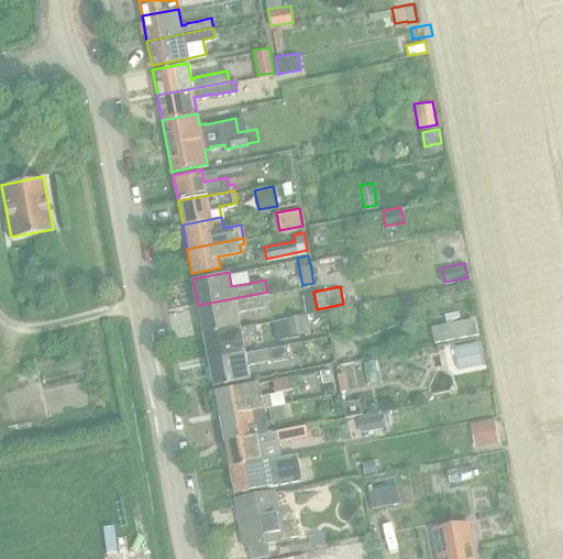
[(202,331),(239,324),(236,310),(264,305),(262,293),(198,305),(202,331)]
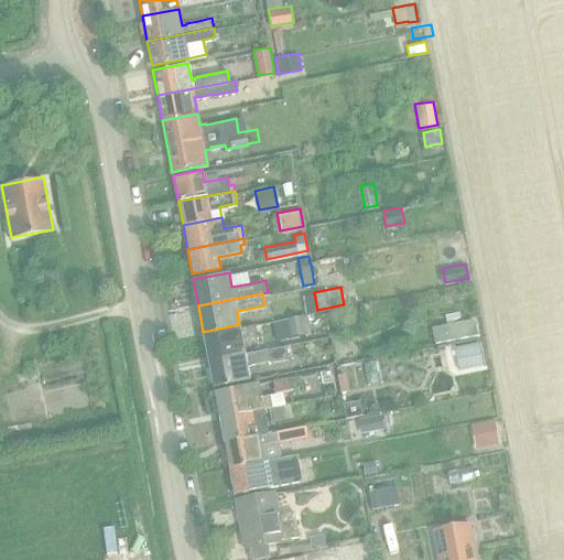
[(288,325),(290,336),(305,333),(302,313),(285,315),(288,325)]
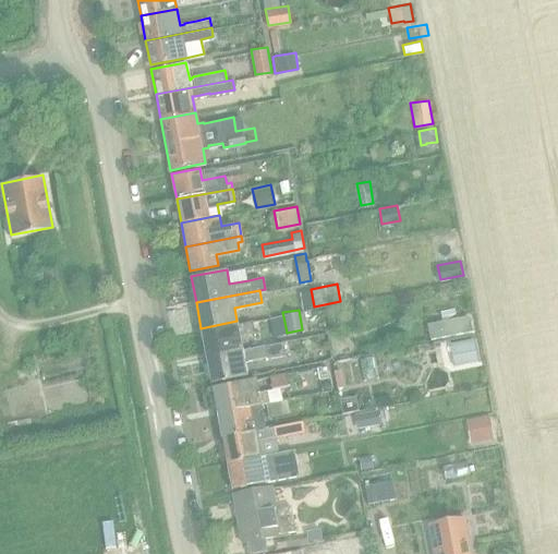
[(282,312),(270,315),(273,324),(284,322),(282,312)]
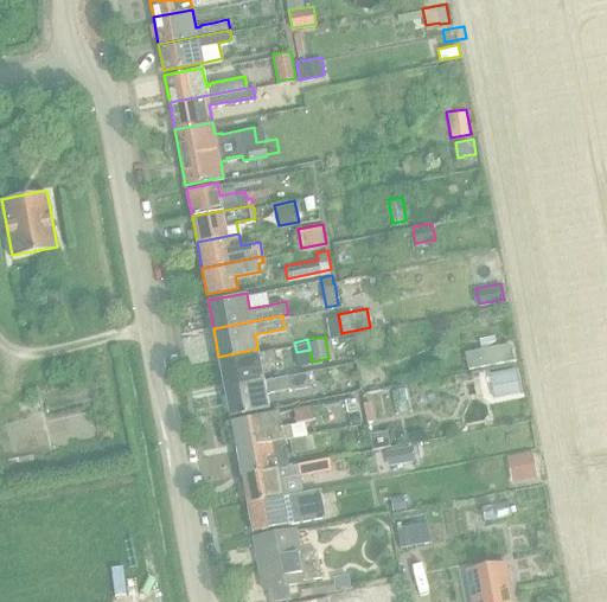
[(490,344),(466,348),(468,366),(493,363),(513,358),(510,340),(490,344)]
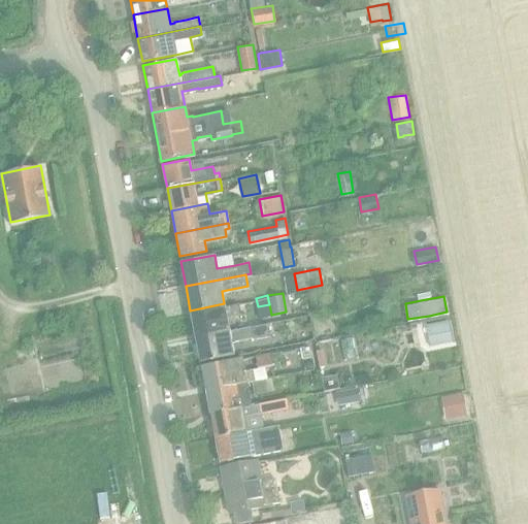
[(195,335),(229,329),(226,315),(240,313),(238,301),(224,303),(190,310),(195,335)]
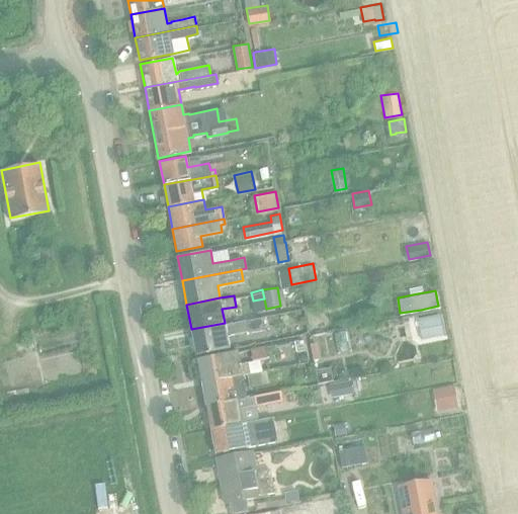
[(444,335),(439,312),(421,315),(425,338),(444,335)]
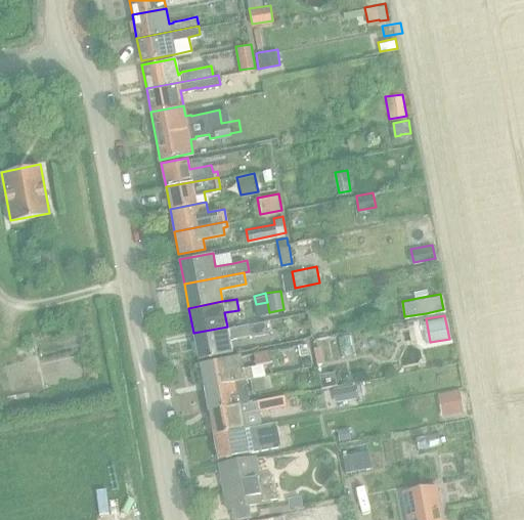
[(252,333),(252,335),(267,332),(265,320),(250,323),(250,322),(245,323),(245,322),(227,327),(193,333),(199,357),(231,351),(229,337),(252,333)]
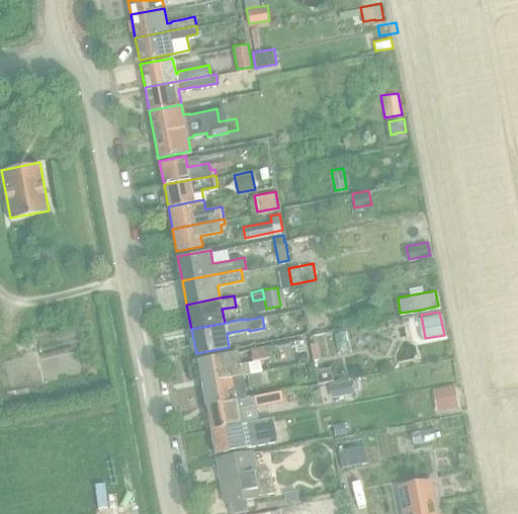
[(319,357),(316,341),(310,342),(313,358),(319,357)]
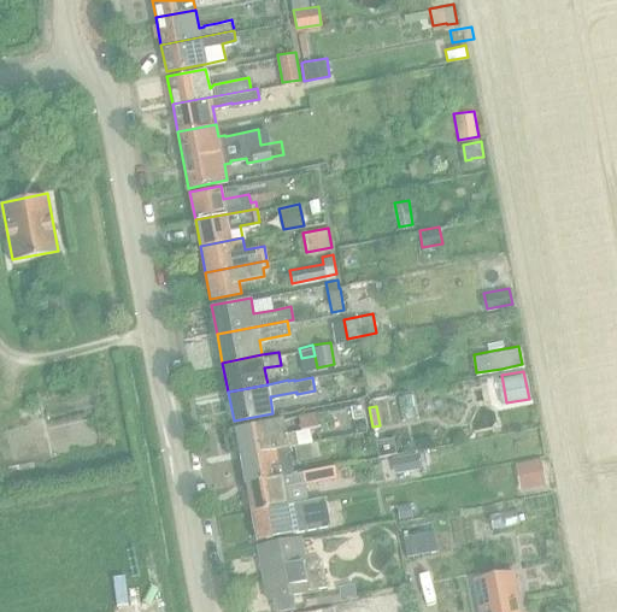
[(240,453),(287,445),(294,443),(312,440),(310,427),(319,424),(317,411),(298,415),(300,429),(295,430),(287,431),(283,417),(235,427),(240,453)]
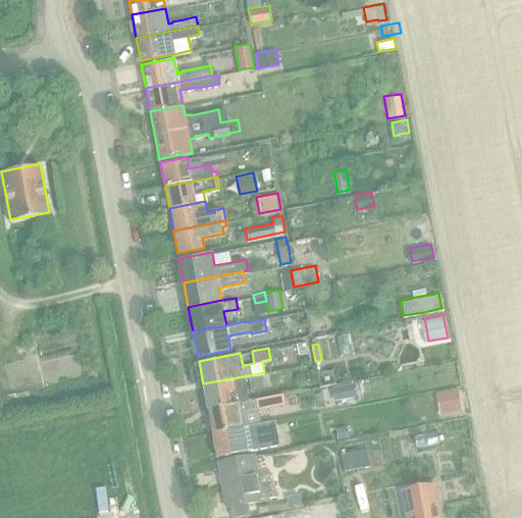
[(300,356),(301,364),(310,363),(308,354),(300,356)]
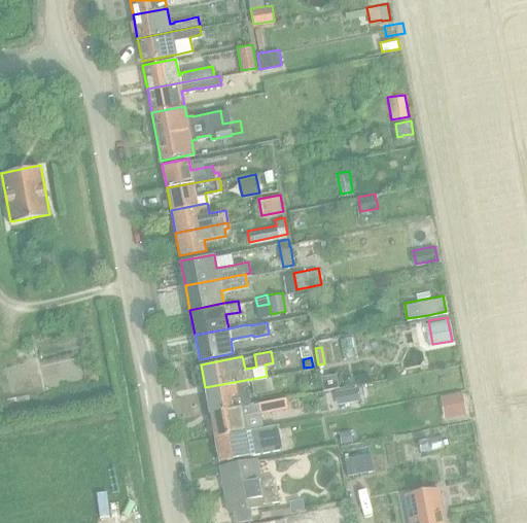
[(336,372),(320,375),(323,388),(339,385),(336,372)]
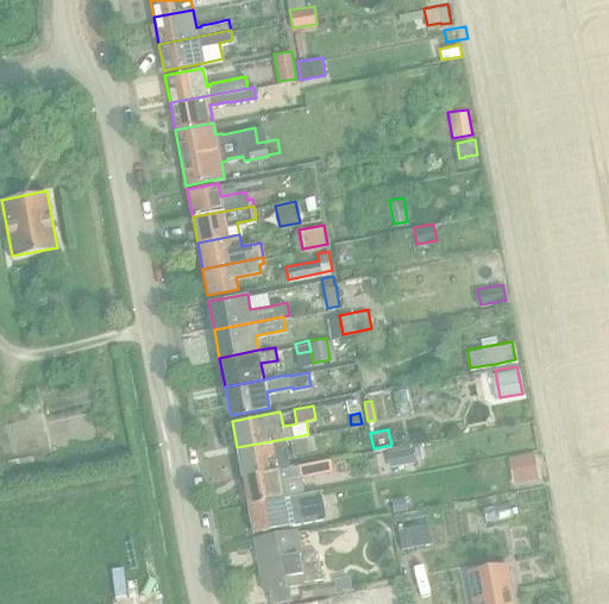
[(308,434),(290,438),(293,452),(315,447),(313,433),(308,434)]
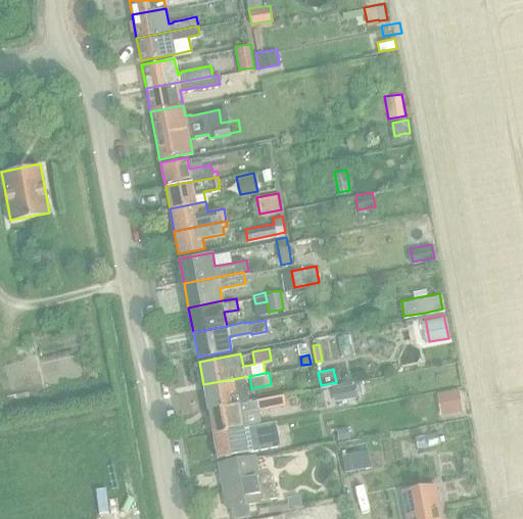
[(232,404),(231,404),(229,391),(235,390),(235,389),(245,387),(243,377),(203,384),(207,409),(232,404)]
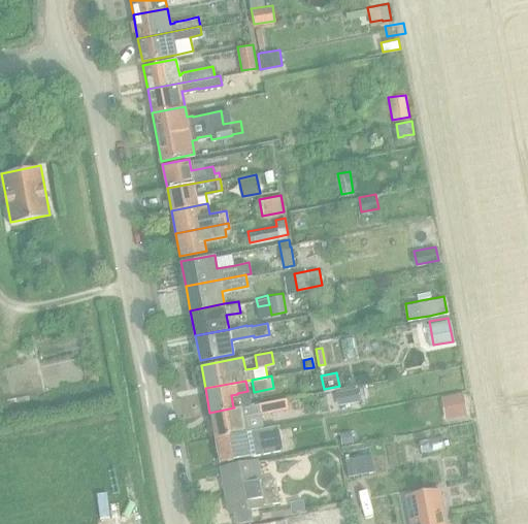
[(351,401),(349,387),(334,390),(337,404),(351,401)]
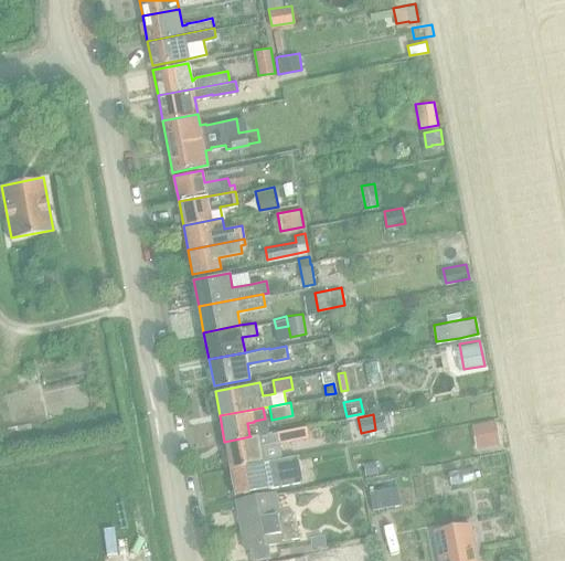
[(494,419),(473,423),(477,445),(498,441),(494,419)]
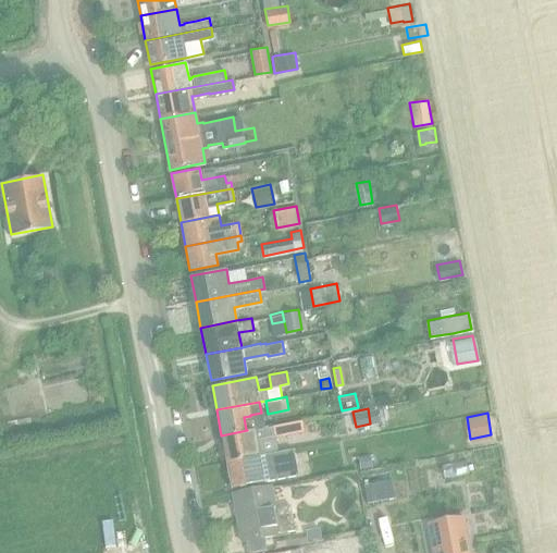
[(259,454),(256,439),(304,429),(301,419),(246,430),(247,430),(221,435),(226,461),(259,454)]
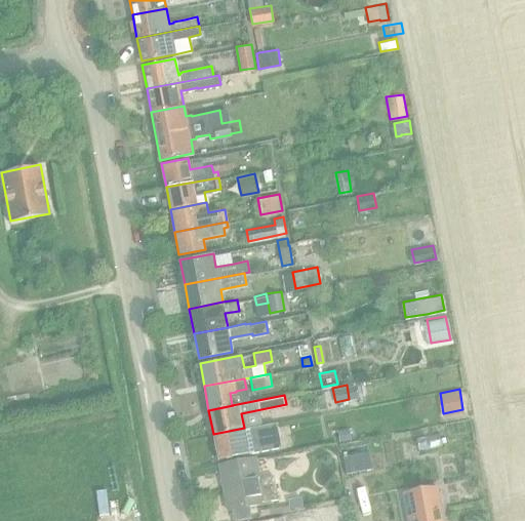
[(80,419),(71,421),(74,434),(82,432),(80,419)]
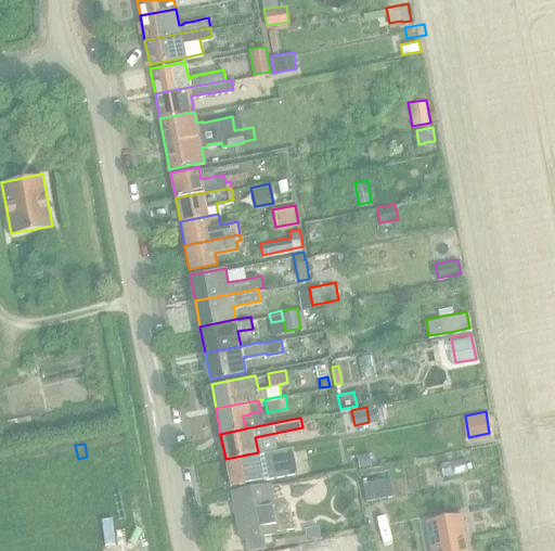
[(75,445),(66,447),(68,460),(78,459),(75,445)]
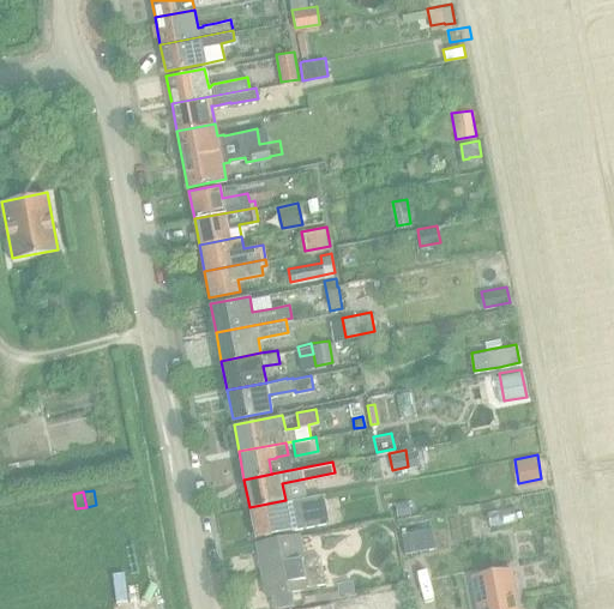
[(250,507),(256,535),(290,529),(311,525),(327,522),(323,493),(286,500),(250,507)]
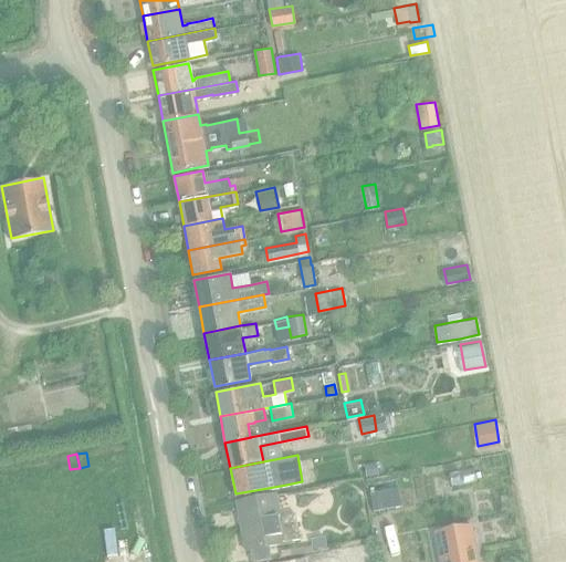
[(376,460),(364,462),(366,475),(378,472),(376,460)]
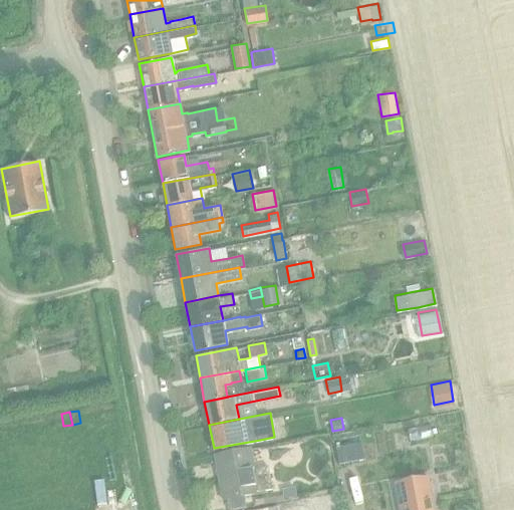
[(7,424),(0,425),(0,433),(1,438),(9,436),(7,424)]
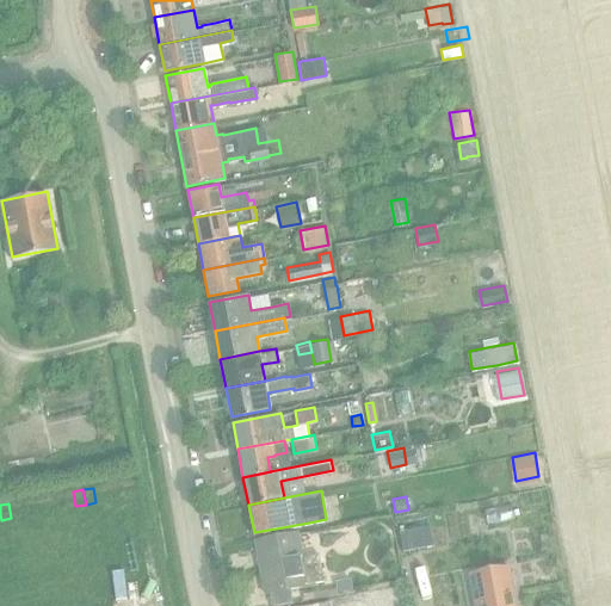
[(429,525),(399,530),(402,550),(432,544),(429,525)]
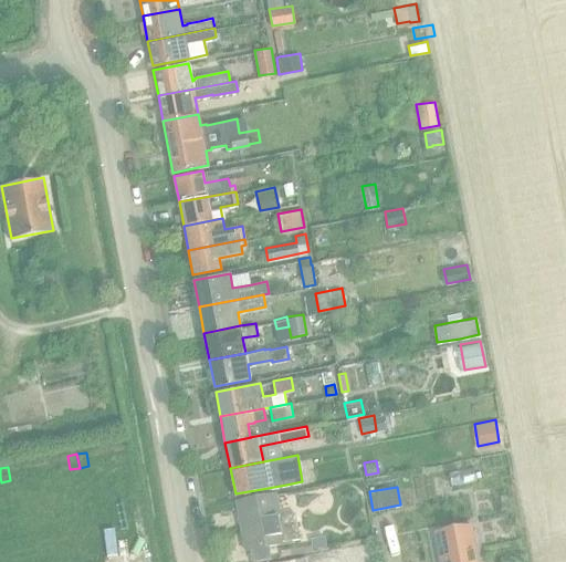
[(104,511),(87,514),(94,550),(115,545),(113,531),(129,528),(123,491),(102,495),(104,511)]
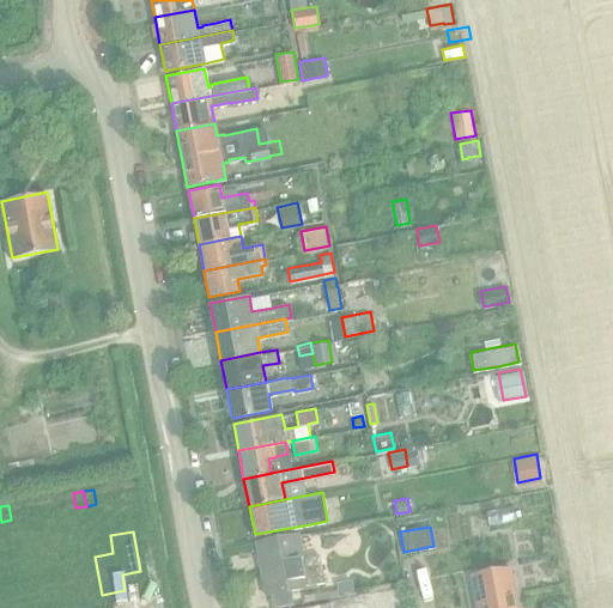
[(297,532),(255,540),(266,593),(271,593),(273,606),(293,602),(291,588),(308,584),(325,582),(320,552),(302,555),(297,532)]
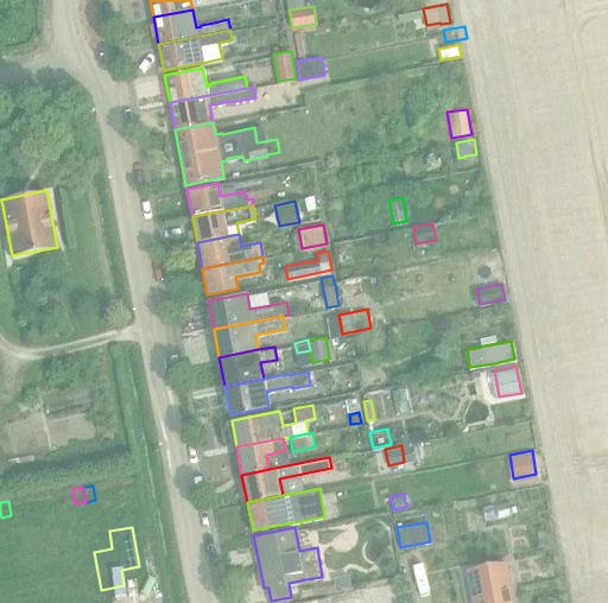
[(512,602),(505,562),(468,569),(474,602),(512,602)]
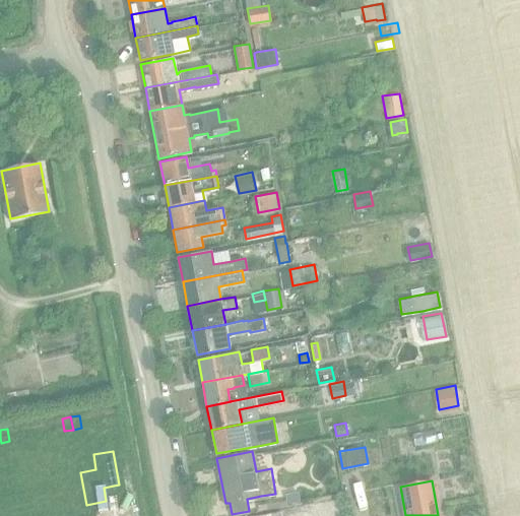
[(299,491),(285,494),(287,504),(300,501),(299,491)]
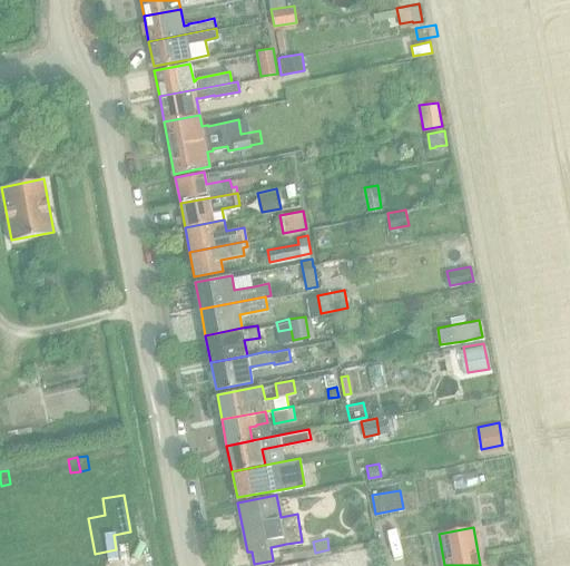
[(387,545),(392,563),(409,559),(404,540),(387,545)]
